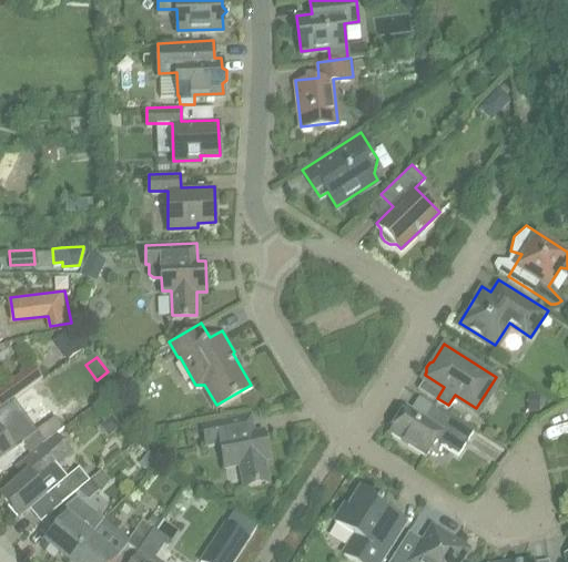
[(0,407),(11,400),(42,377),(32,364),(0,387),(0,407)]
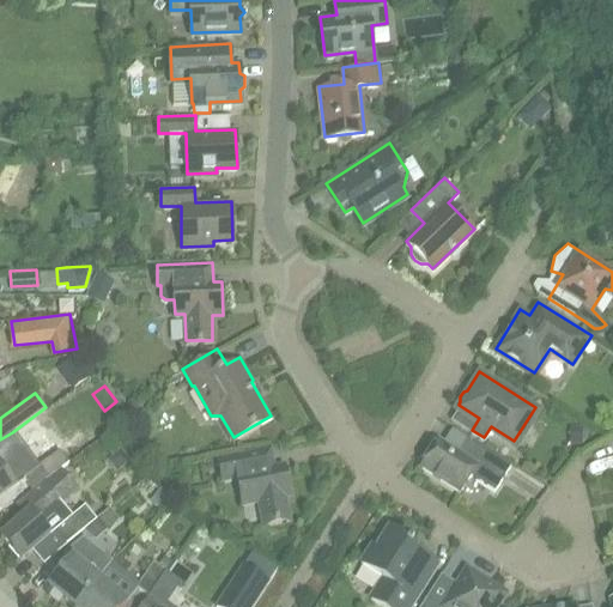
[(438,437),(422,462),(459,489),(471,472),(493,487),(509,463),(477,442),(466,456),(438,437)]
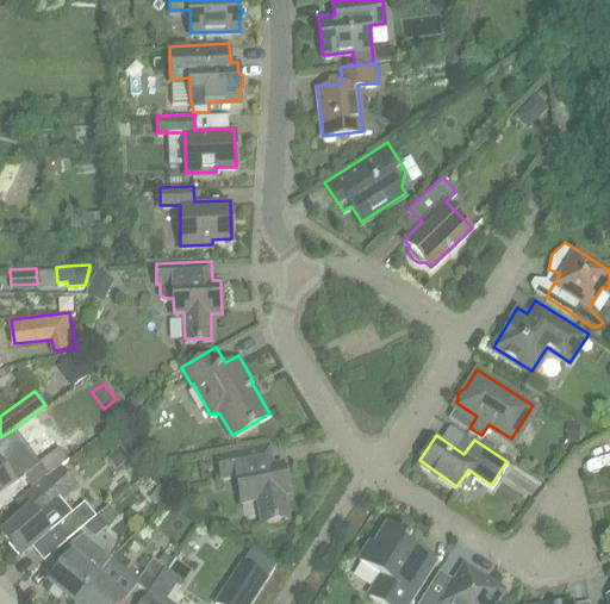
[(272,442),(255,446),(217,453),(222,477),(236,473),(241,499),(257,496),(262,520),(287,514),(284,491),(287,490),(282,460),(275,461),(272,442)]
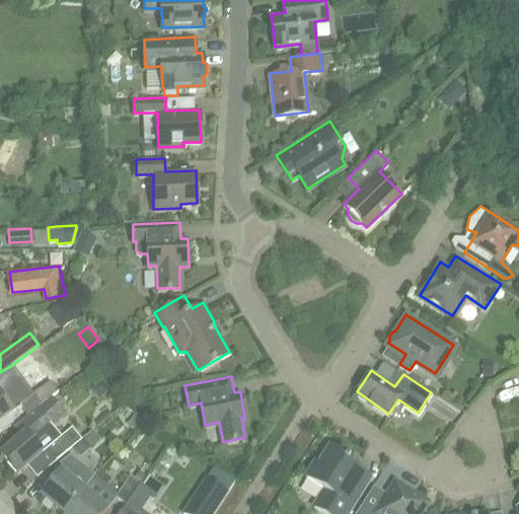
[(31,409),(51,394),(59,388),(51,378),(23,397),(31,409)]
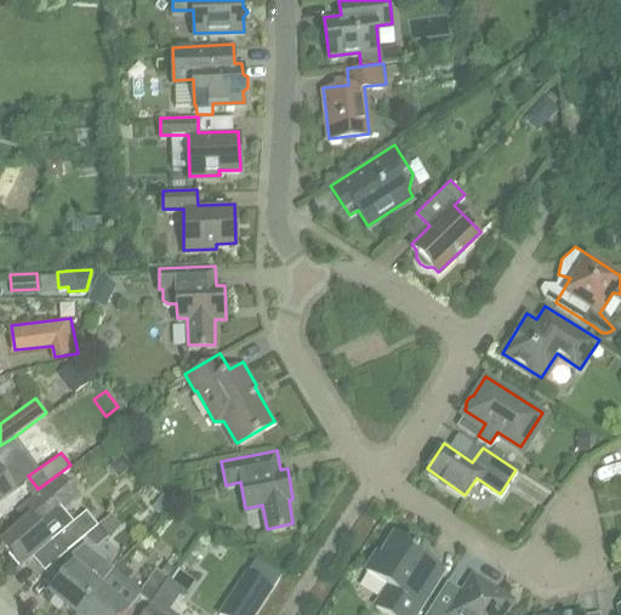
[(0,499),(13,490),(4,478),(13,471),(3,455),(0,456),(0,499)]
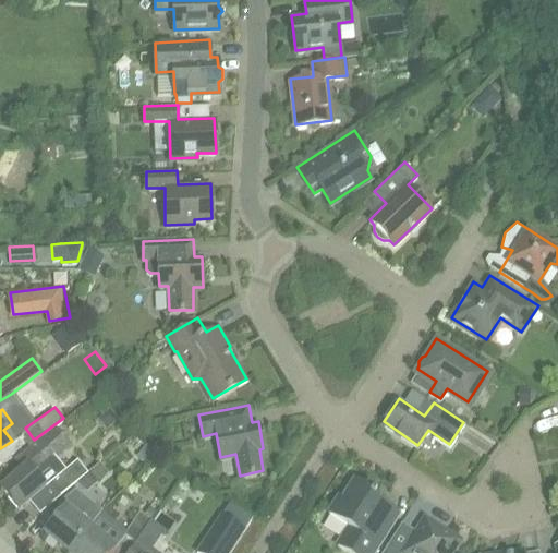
[(34,440),(33,443),(15,458),(23,467),(0,485),(0,487),(19,507),(46,484),(51,479),(67,467),(58,456),(72,443),(61,431),(55,424),(34,440)]
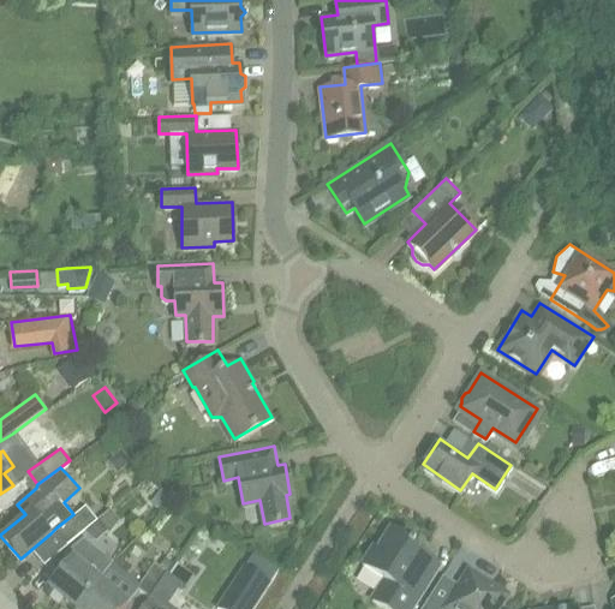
[(169,496),(160,489),(151,500),(161,508),(169,496)]
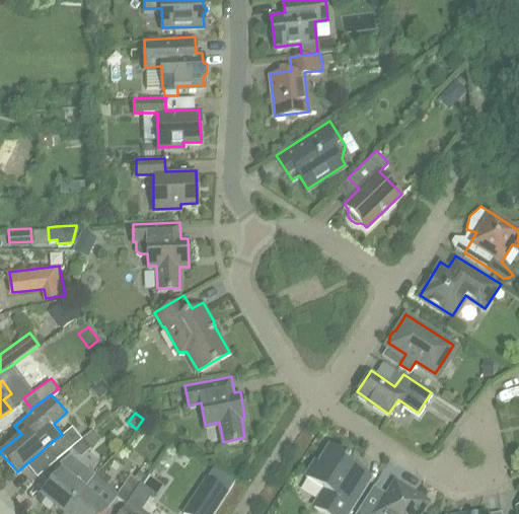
[(70,445),(82,436),(73,425),(62,434),(48,445),(56,456),(70,445)]
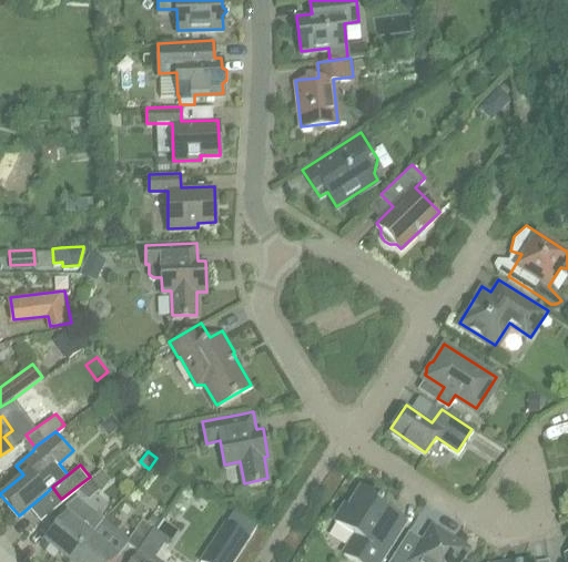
[(90,477),(77,487),(88,497),(99,488),(90,477)]
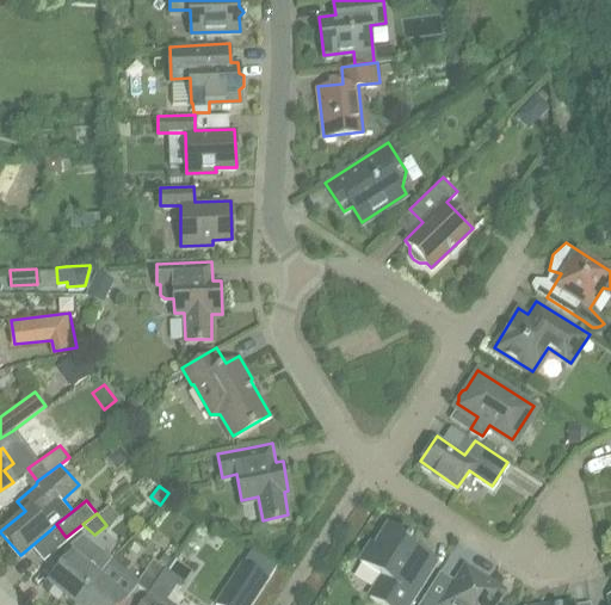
[(407,604),(437,559),(419,547),(421,543),(389,523),(375,544),(370,541),(359,559),(382,573),(369,593),(388,604),(407,604)]
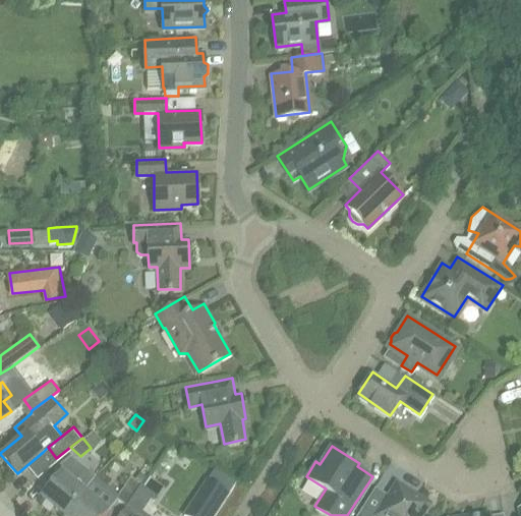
[(41,494),(64,513),(83,489),(96,474),(70,454),(54,467),(56,469),(43,479),(49,484),(41,494)]
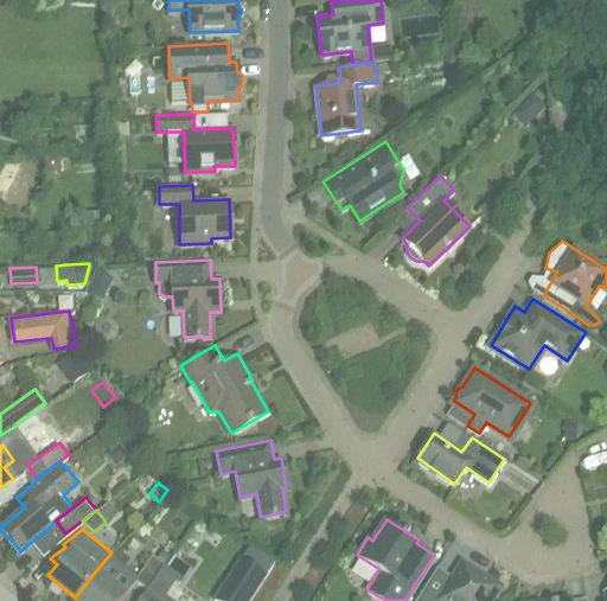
[(136,577),(148,586),(149,584),(157,574),(165,563),(152,554),(136,577)]
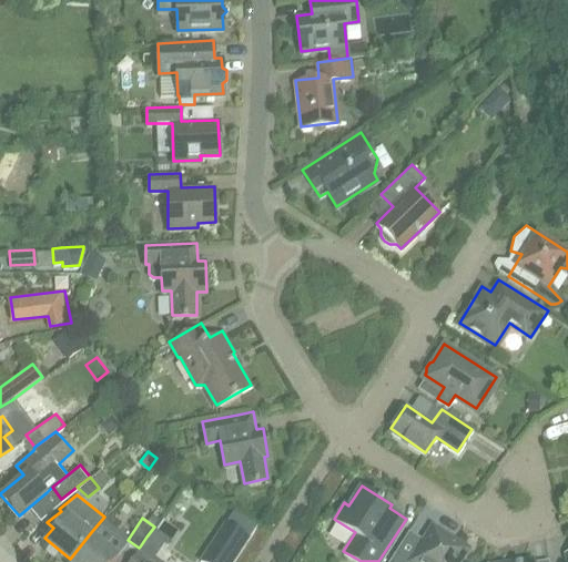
[(232,561),(250,535),(226,520),(200,560),(203,561),(232,561)]
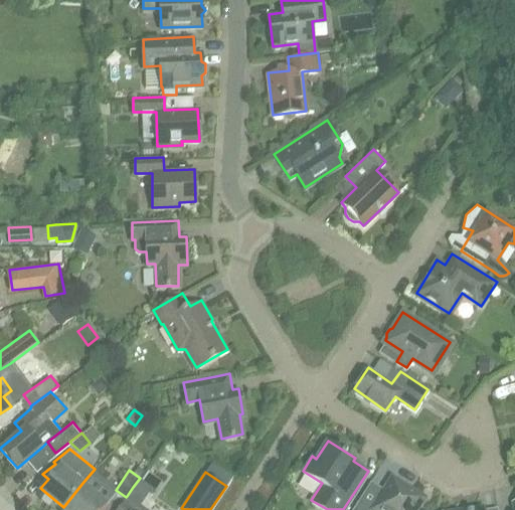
[(391,475),(371,506),(370,507),(374,509),(414,509),(424,496),(391,475)]
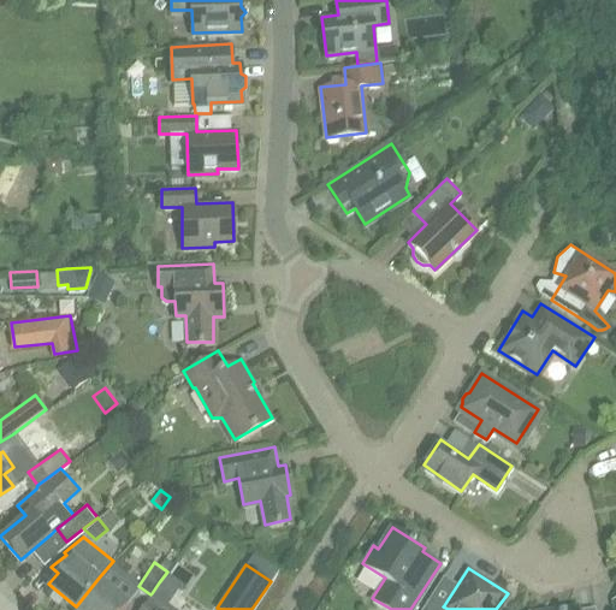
[(99,578),(76,606),(80,609),(119,609),(126,602),(99,578)]
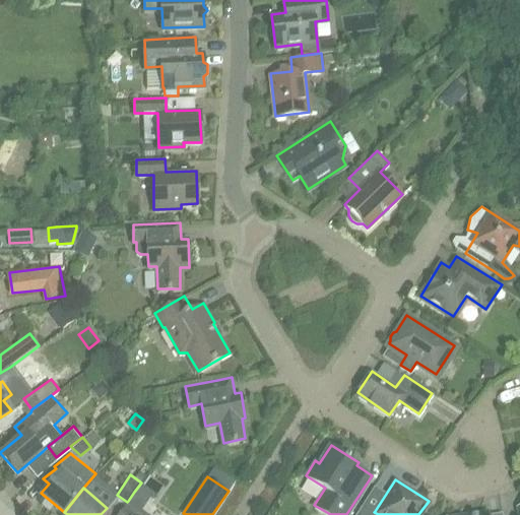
[(147,514),(128,501),(127,502),(117,514),(147,514)]
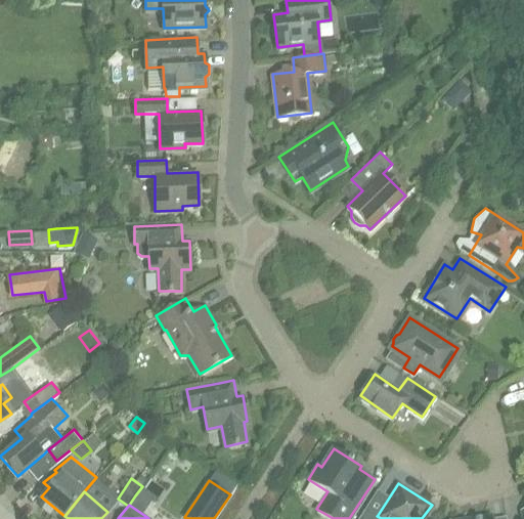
[(364,507),(356,518),(375,518),(377,516),(378,515),(364,507)]
